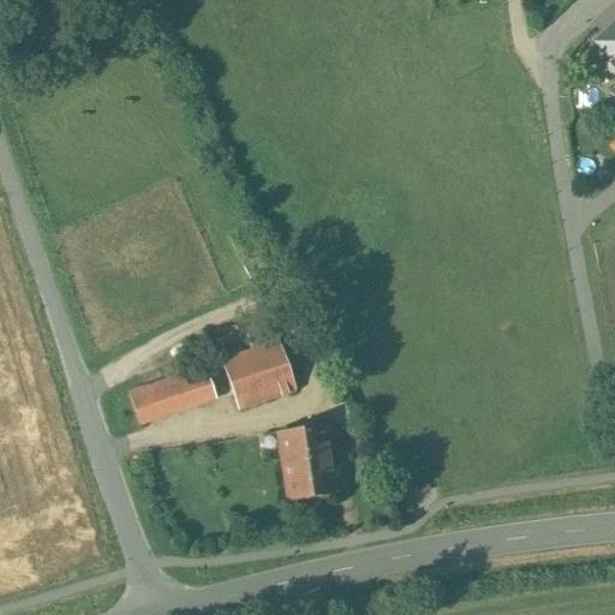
[(614,27),(596,43),(610,60),(604,65),(614,77),(614,27)]
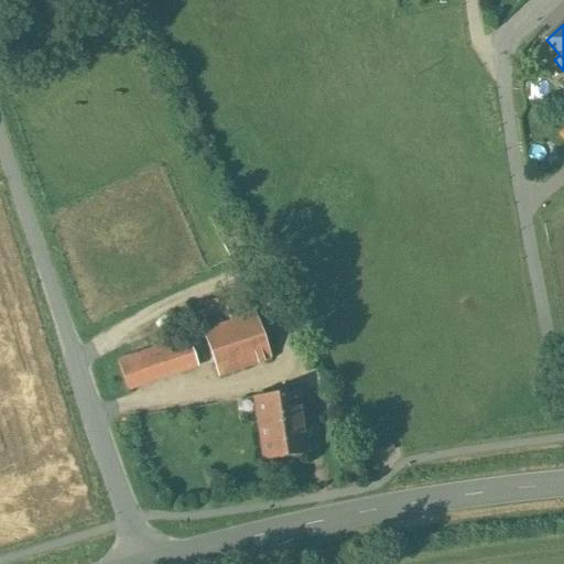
[(229,323),(202,332),(217,375),(269,358),(249,301),(224,310),(229,323)]
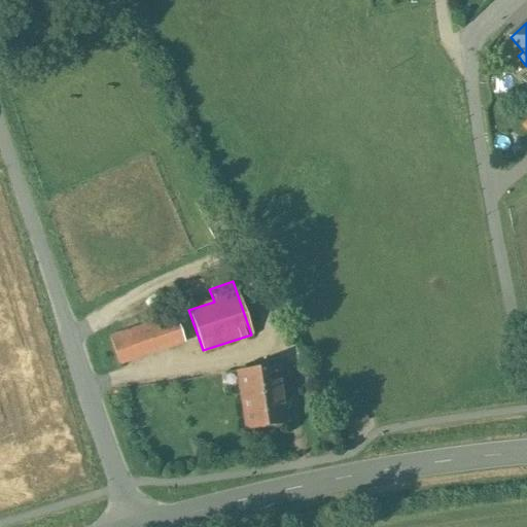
[(174,315),(108,337),(117,362),(182,341),(174,315)]
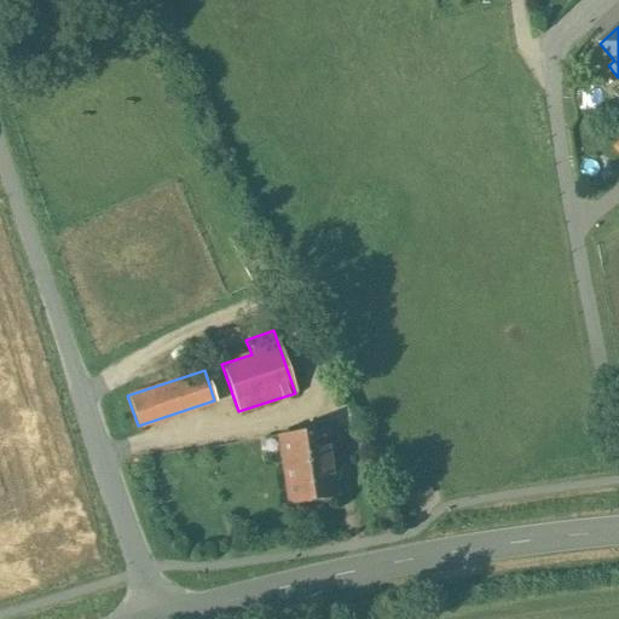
[(328,429),(277,435),(288,505),(337,498),(328,429)]
